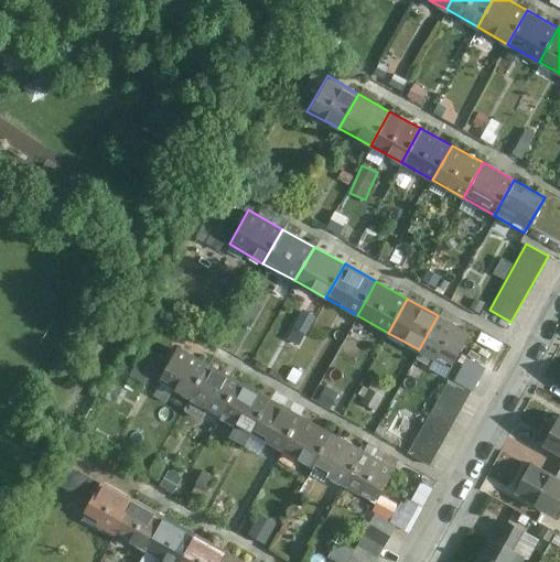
[(438,315),(419,349),(449,367),(469,332),(438,315)]
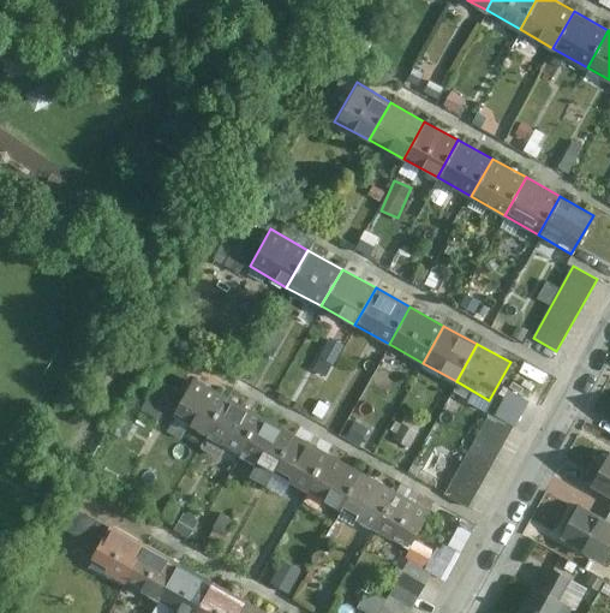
[(192,379),(171,416),(204,434),(225,398),(192,379)]
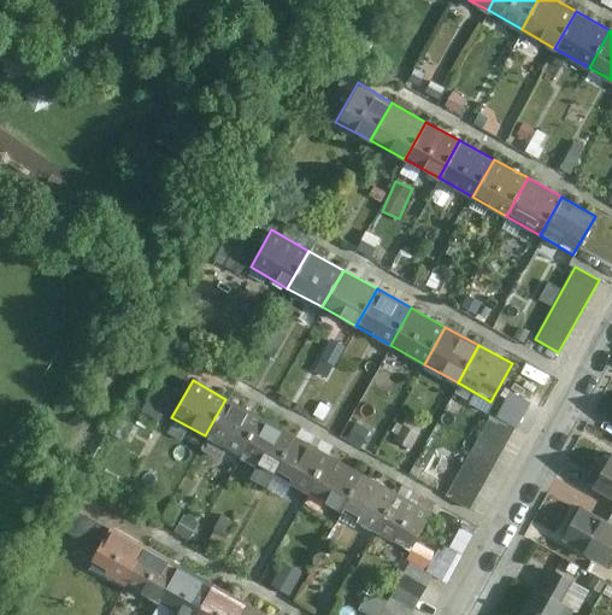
[(160,422),(176,392),(158,382),(142,413),(160,422)]
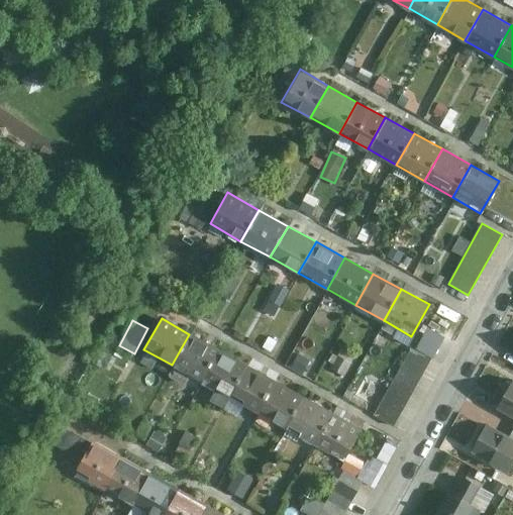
[(218,349),(189,334),(172,365),(200,381),(218,349)]
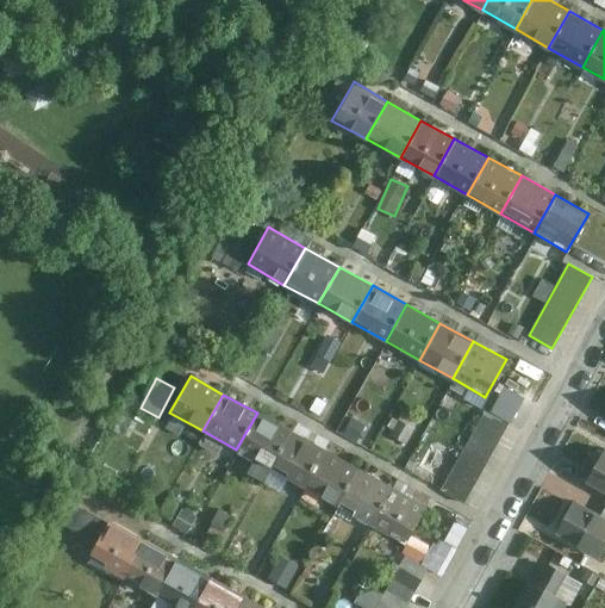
[(462,504),(507,423),(484,410),(438,491),(462,504)]
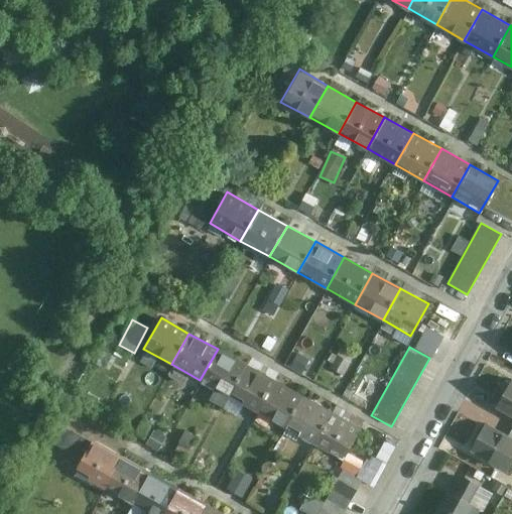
[(218,349),(200,380),(229,397),(247,365),(218,349)]
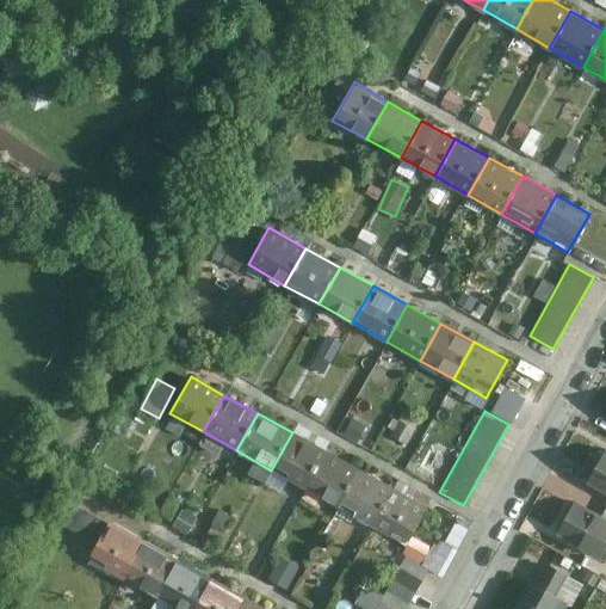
[(325,451),(292,432),(271,471),(304,488),(325,451)]
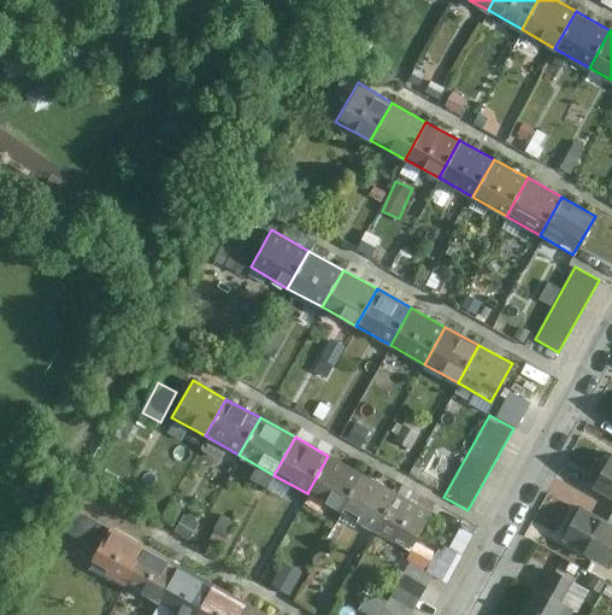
[(328,456),(307,493),(341,513),(362,475),(328,456)]
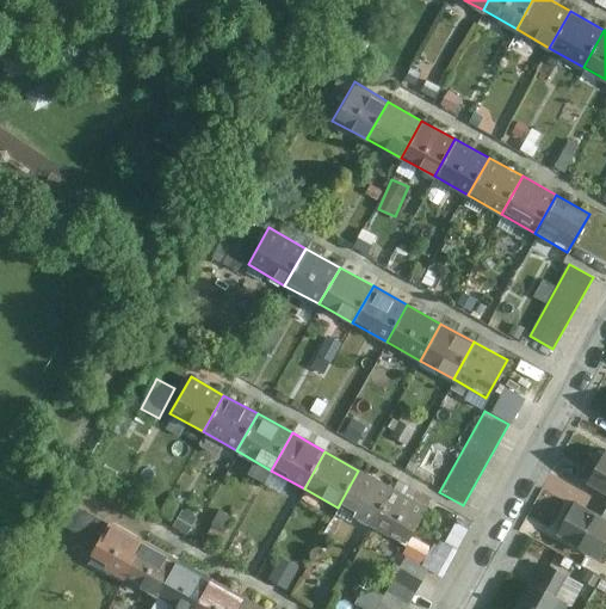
[(605,454),(601,453),(583,484),(605,496),(605,454)]
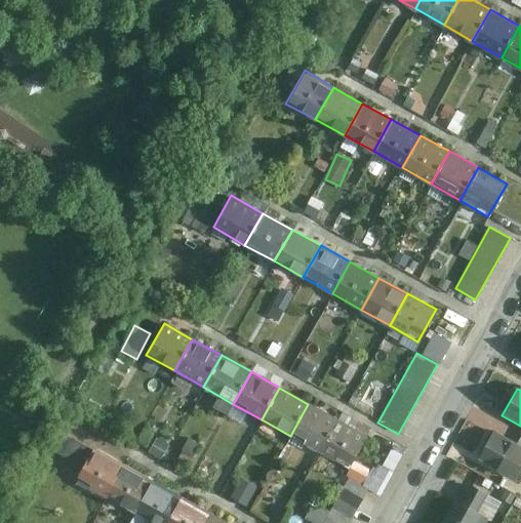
[(336,419),(308,404),(290,436),(318,451),(336,419)]
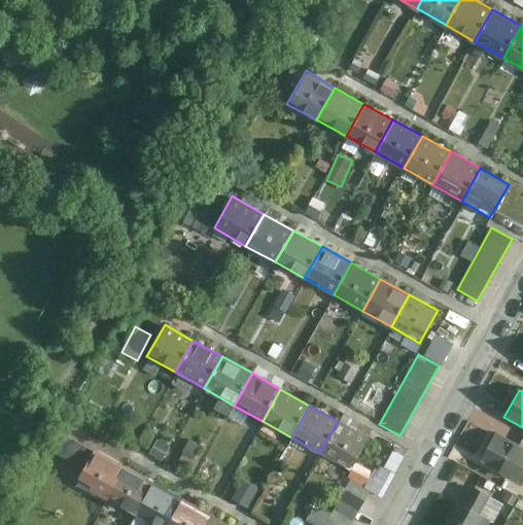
[(338,421),(319,453),(349,469),(368,438),(338,421)]
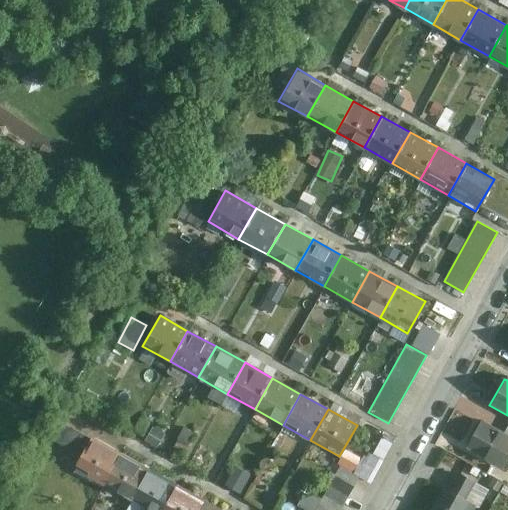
[(507,436),(480,420),(464,447),(505,471),(507,465),(507,436)]
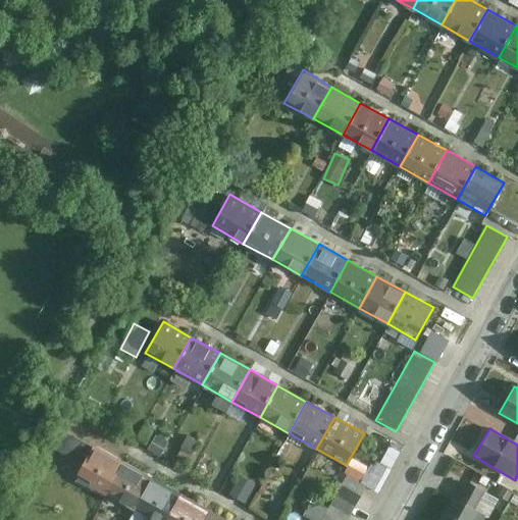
[(93,448),(74,478),(103,494),(120,463),(93,448)]
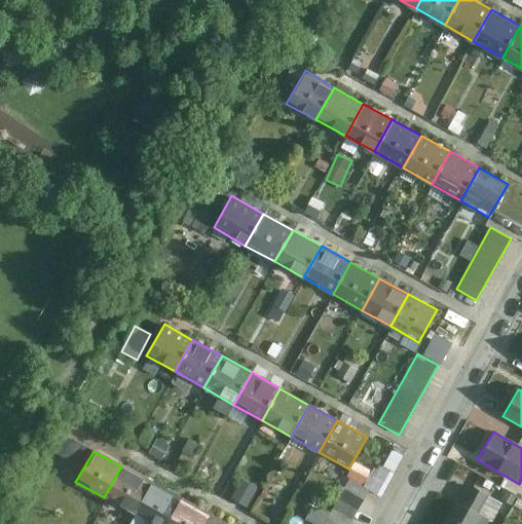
[(151,483),(121,466),(104,497),(134,515),(151,483)]
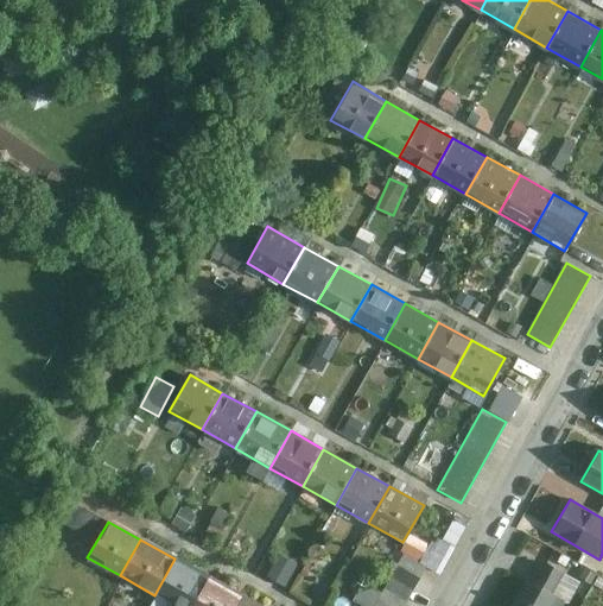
[(402,605),(424,568),(401,555),(372,605),(402,605)]
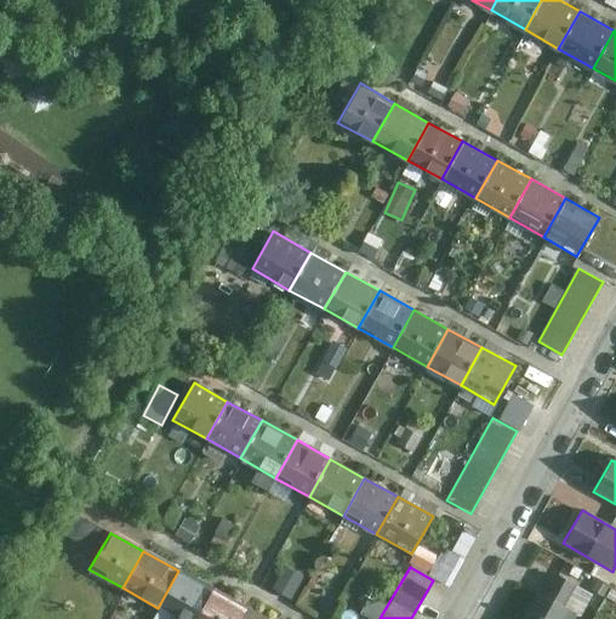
[(178,571),(158,608),(176,618),(195,618),(212,589),(178,571)]
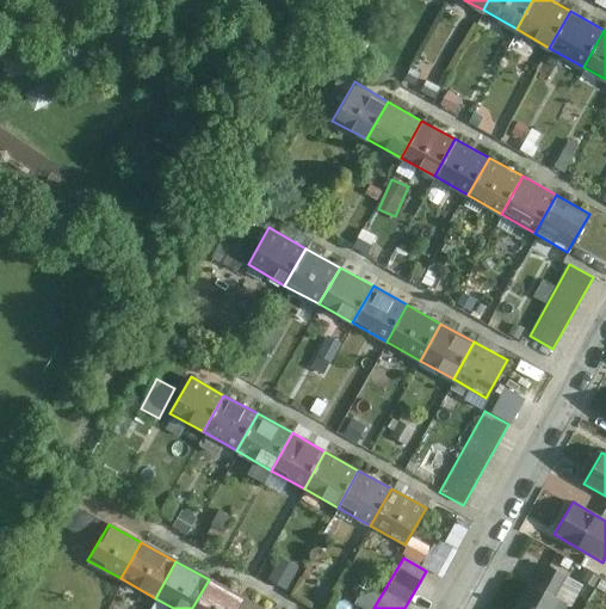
[(545,567),(535,586),(529,583),(513,608),(552,608),(558,600),(554,597),(564,578),(545,567)]
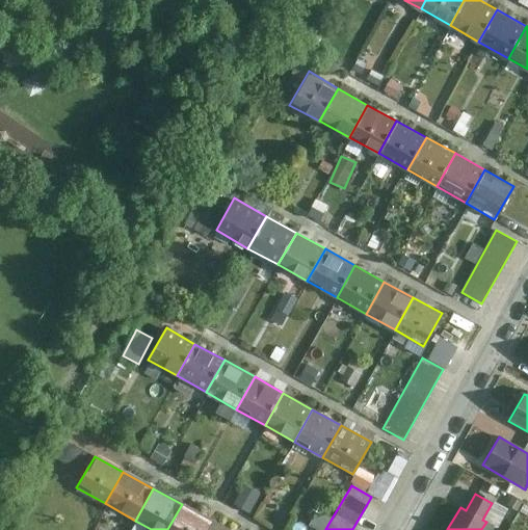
[(182,504),(167,529),(206,529),(212,521),(182,504)]
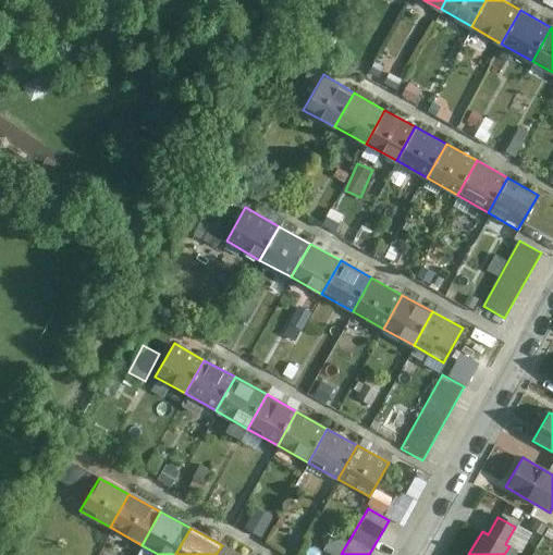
[(240,554),(222,545),(216,554),(240,554)]
